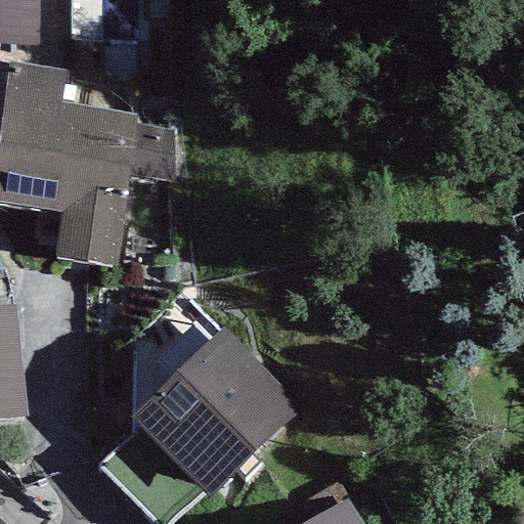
[(0,0),(0,42),(70,45),(71,0),(0,0)]
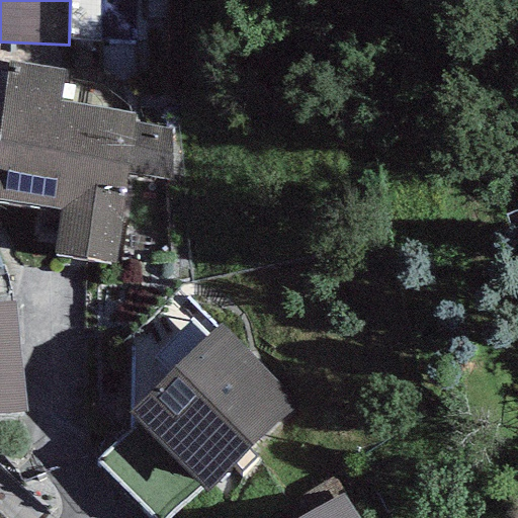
[(64,71),(9,62),(0,128),(0,200),(59,209),(55,255),(114,264),(126,174),(171,181),(170,128),(133,120),(134,113),(128,112),(100,86),(63,78),(64,71)]
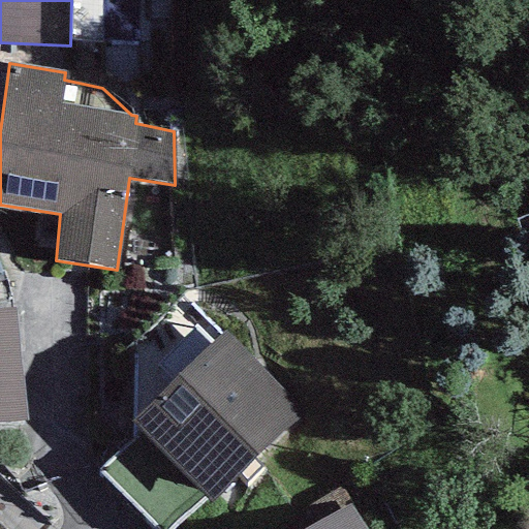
[(0,308),(0,426),(26,425),(14,308),(0,308)]
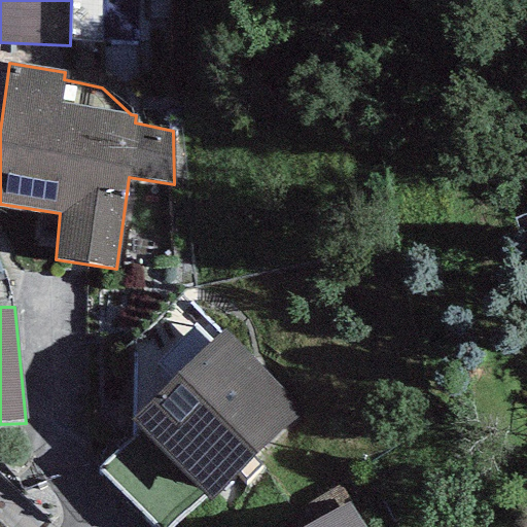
[(302,408),(224,328),(131,419),(208,498),(302,408)]
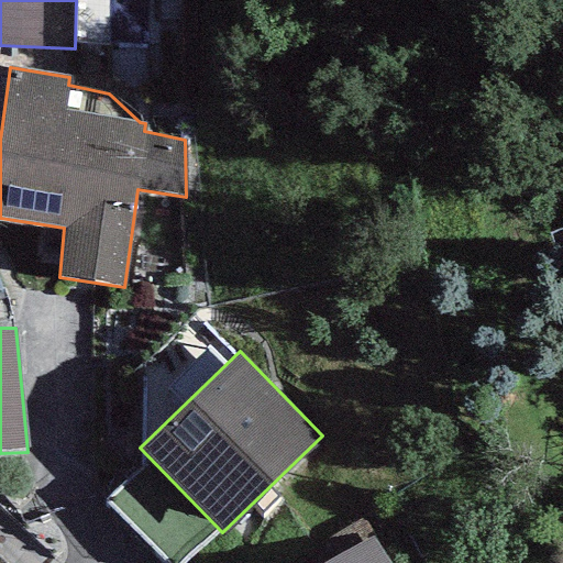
[(388,562),(372,536),(327,562),(388,562)]
